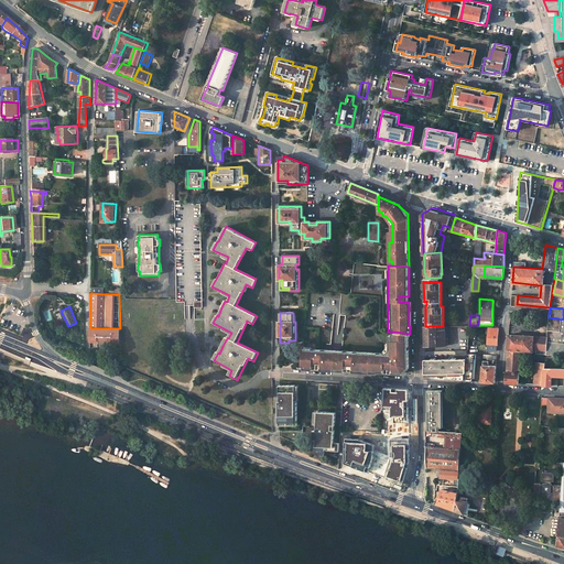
[(563,320),(549,317),(548,337),(548,340),(563,342),(563,320)]
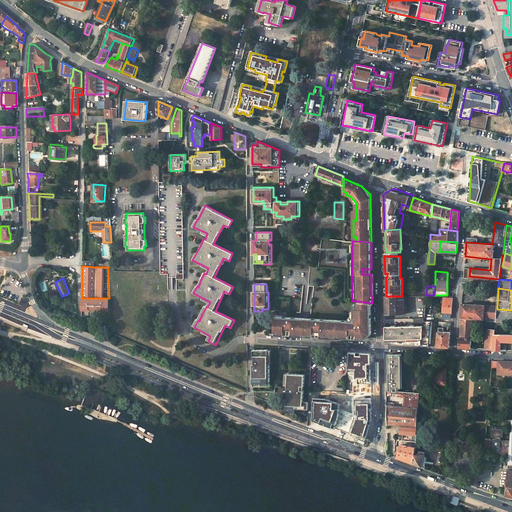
[(386,296),(385,296),(386,314),(397,314),(397,299),(402,299),(402,296),(386,296)]
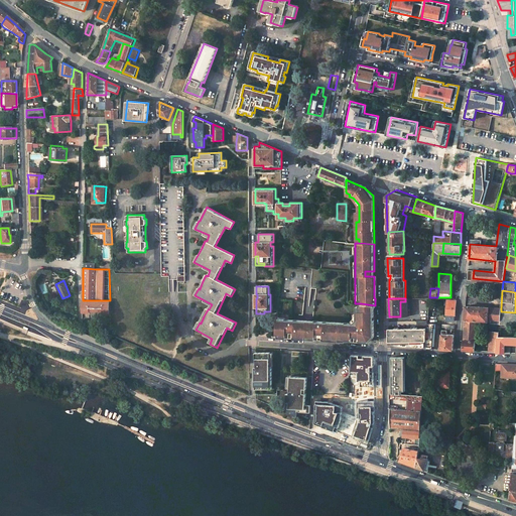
[(456,299),(447,298),(446,319),(455,320),(456,299)]
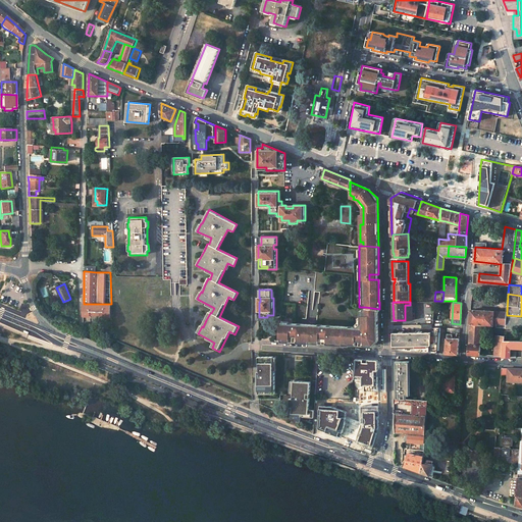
[(111,304),(84,304),(83,315),(90,315),(90,311),(103,311),(103,315),(111,315),(111,304)]
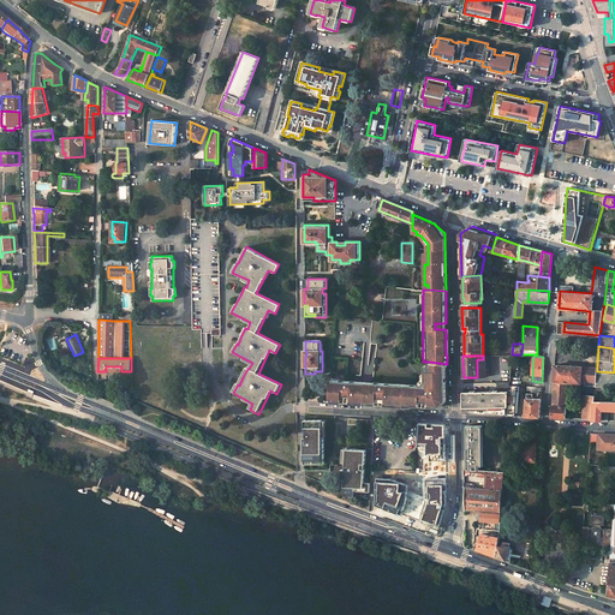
[(387,402),(412,404),(412,406),(439,407),(439,405),(445,400),(446,400),(446,368),(447,366),(447,364),(430,362),(428,364),(428,371),(424,371),(424,382),(421,386),(416,386),(415,387),(411,387),(412,386),(392,384),(392,386),(388,386),(388,384),(381,383),(380,384),(376,384),(376,383),(357,382),(357,383),(353,383),(353,382),(345,381),(345,383),(341,382),(341,381),(332,381),(330,399),(342,400),(352,400),(377,402),(387,402)]
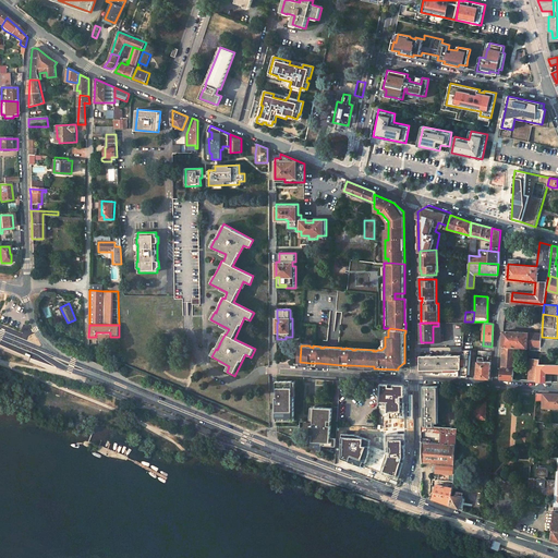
[(542,334),(504,330),(502,346),(504,346),(502,367),(501,367),(500,378),(514,379),(516,368),(514,368),(516,347),(531,348),(531,350),(541,351),(541,347),(542,337),(542,334)]
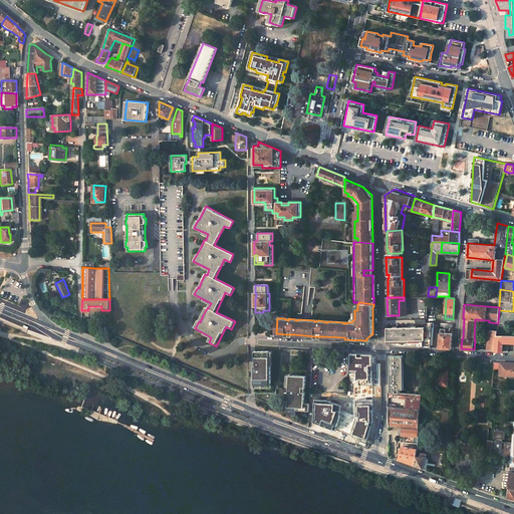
[(513,311),(499,310),(498,319),(513,320),(513,311)]
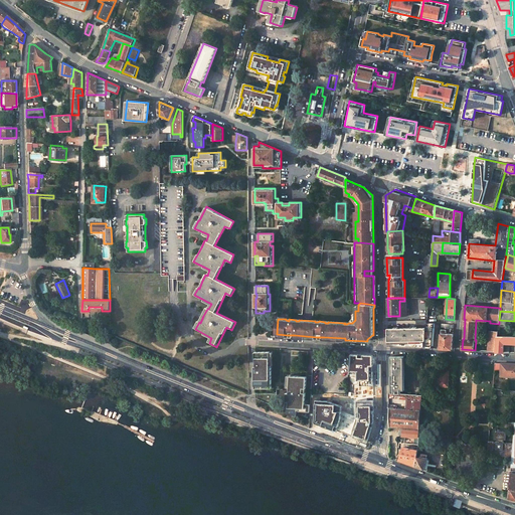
[(388,326),(388,340),(398,346),(425,348),(427,322),(427,320),(417,320),(417,325),(413,325),(413,327),(398,326),(398,325),(394,325),(394,324),(388,323),(388,326)]
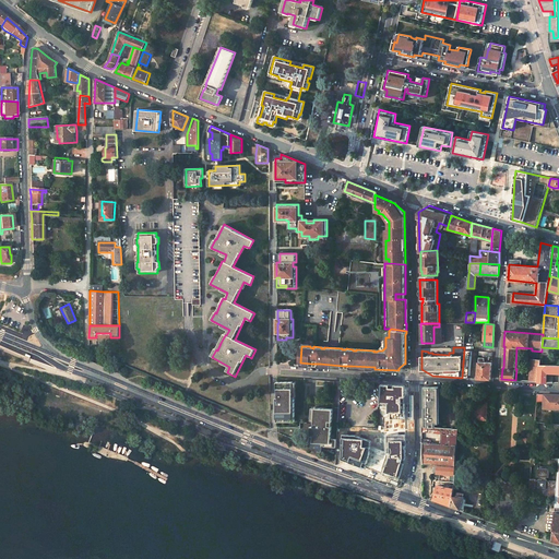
[(471,349),(464,349),(462,378),(470,378),(471,349)]
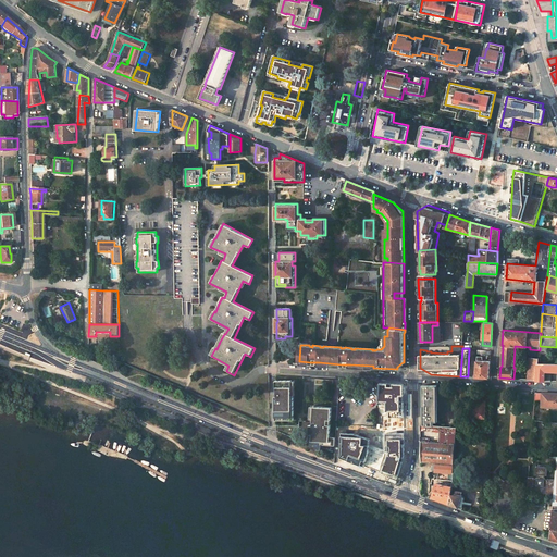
[(286,349),(269,349),(269,358),(286,359),(286,349)]
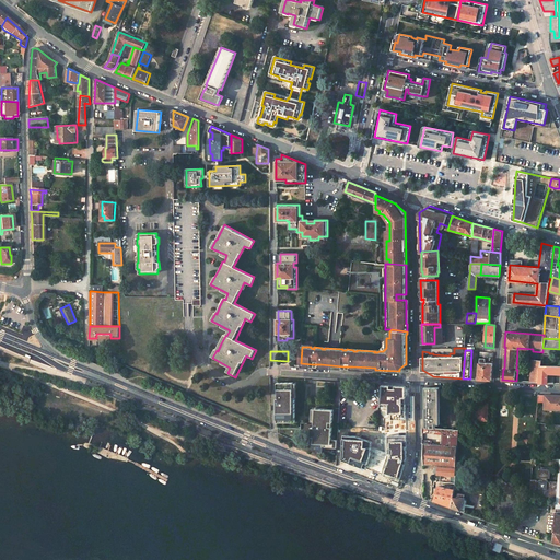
[(483,362),(480,362),(479,380),(492,380),(493,363),(483,362)]
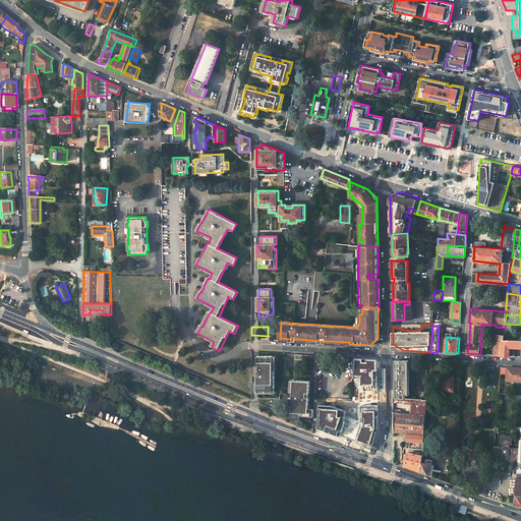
[(520,338),(504,338),(503,341),(502,355),(509,356),(510,348),(520,348),(520,338)]
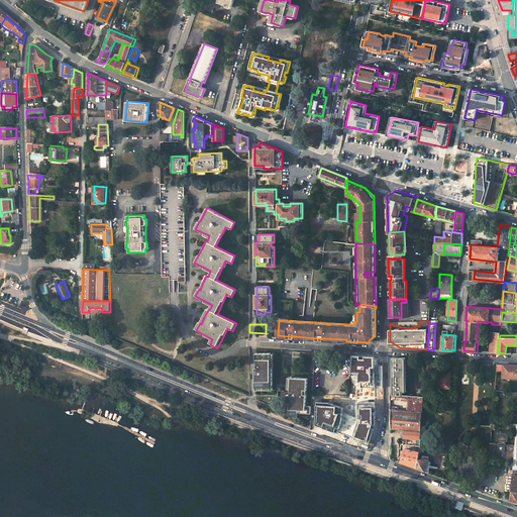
[(499,338),(493,337),(491,351),(498,352),(499,338)]
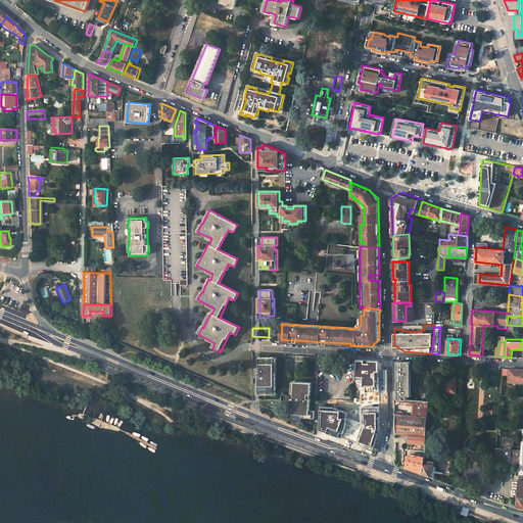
[(276,395),(276,372),(274,372),(274,367),(274,358),(259,359),(259,364),(260,364),(260,372),(259,372),(258,392),(265,392),(271,392),(271,395),(276,395)]
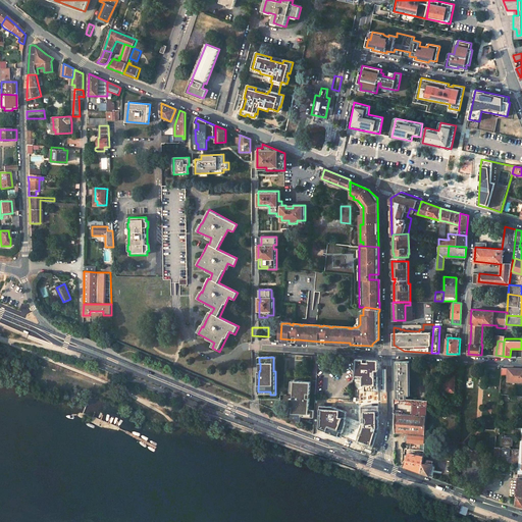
[(411,362),(397,362),(396,399),(410,399),(411,362)]
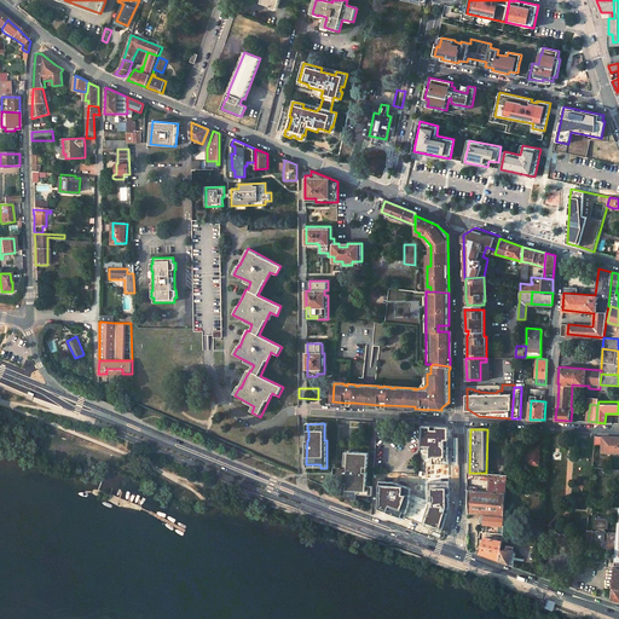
[(452,435),(438,435),(438,455),(452,455),(452,435)]
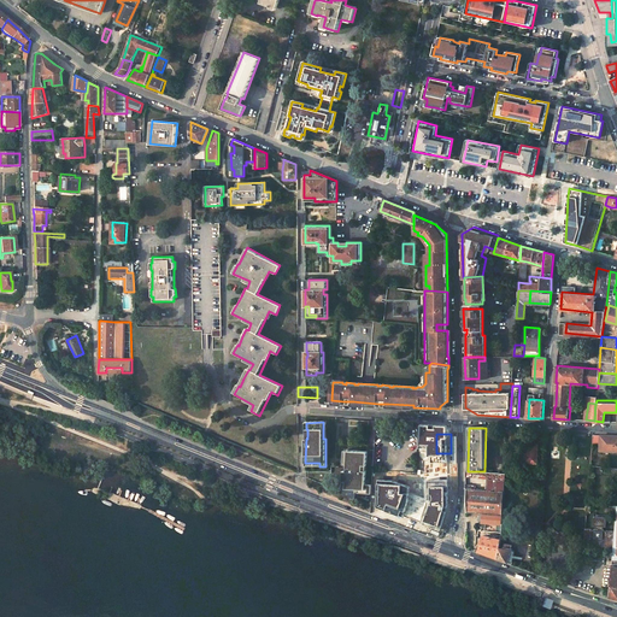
[(616,435),(593,434),(592,441),(603,442),(601,451),(616,451),(616,435)]
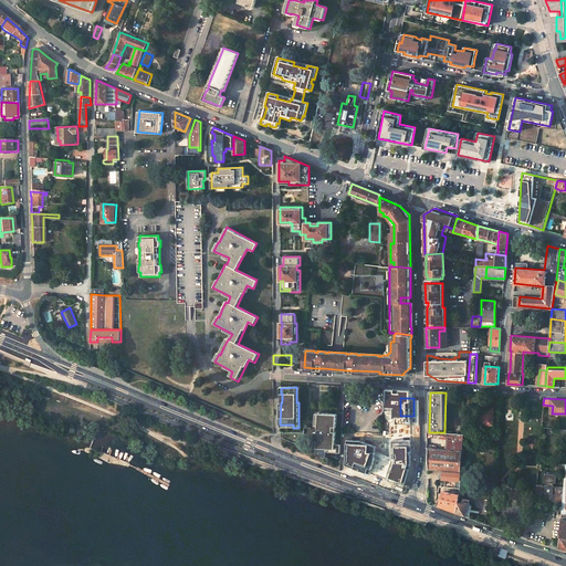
[(395,400),(386,399),(385,420),(390,421),(391,415),(394,415),(395,400)]
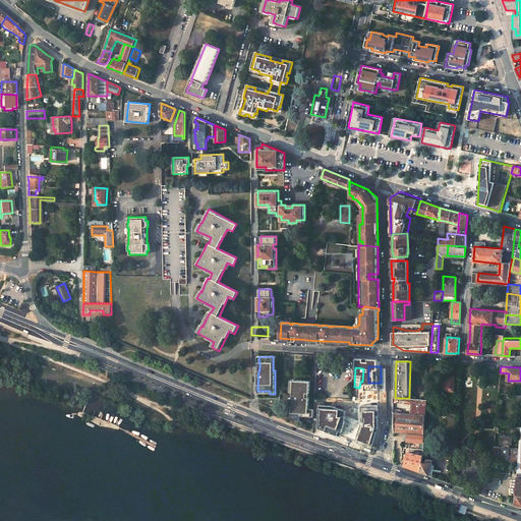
[(455,375),(444,375),(443,391),(454,392),(455,375)]
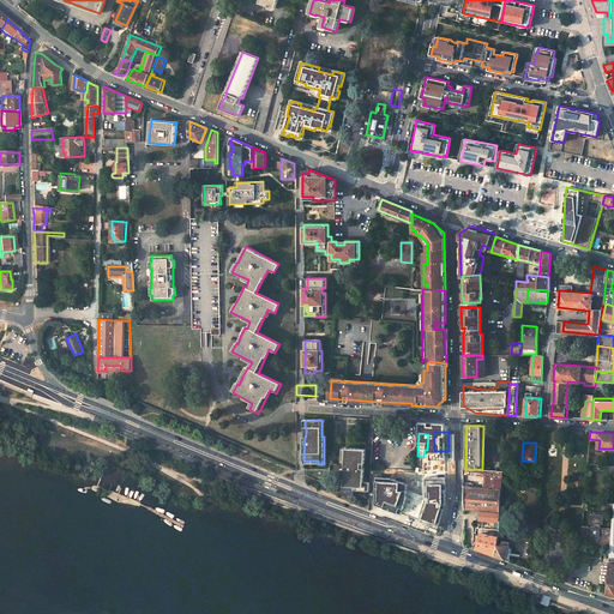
[(365,482),(365,469),(361,469),(362,464),(366,464),(366,450),(347,449),(345,470),(342,469),(341,480),(344,480),(344,492),(354,497),(354,491),(363,492),(363,488),(371,488),(371,483),(365,482)]
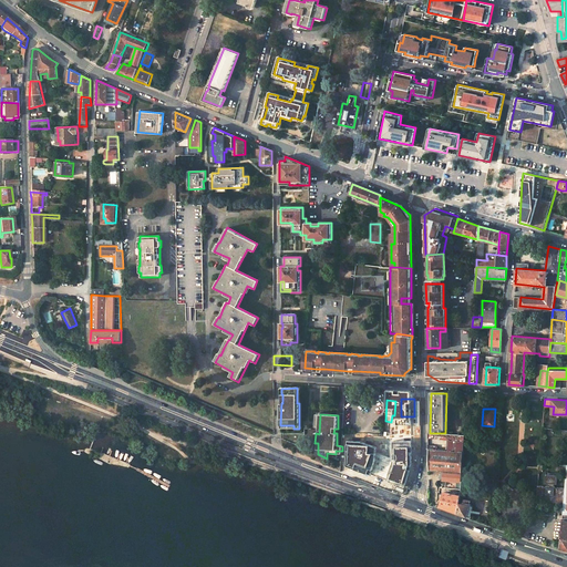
[(465,434),(447,433),(446,450),(463,451),(464,444),(465,434)]
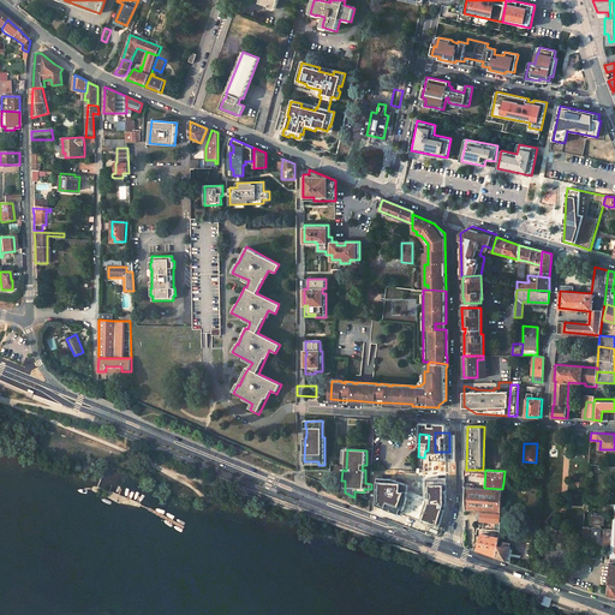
[(381,493),(381,482),(371,481),(371,484),(371,489),(371,493),(381,493)]
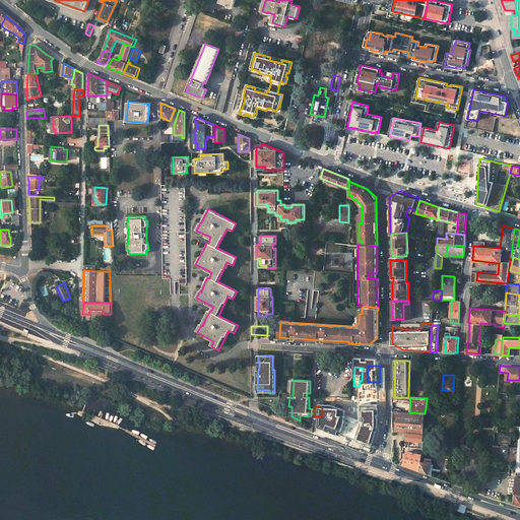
[(409,412),(392,411),(393,432),(424,434),(425,413),(409,412)]
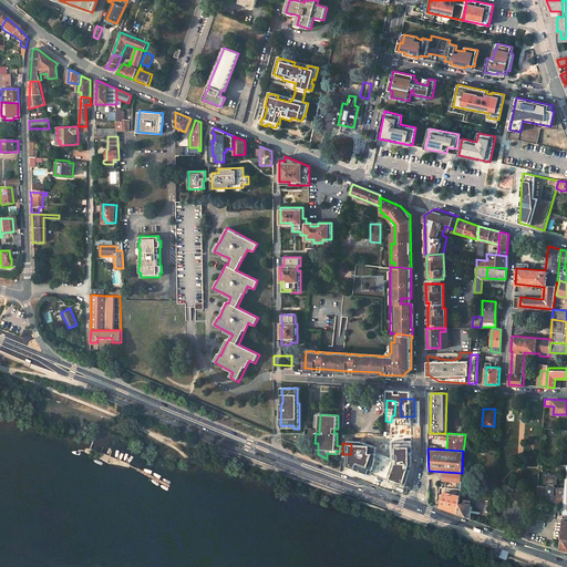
[(462,474),(446,473),(446,481),(461,482),(461,481),(462,474)]
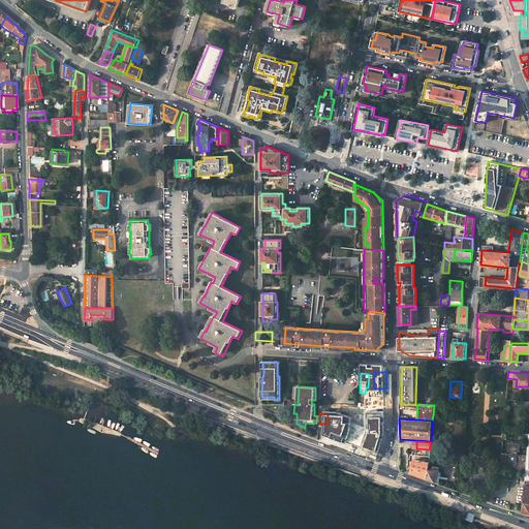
[(509,456),(509,468),(517,468),(517,457),(520,457),(520,469),(522,469),(522,470),(526,470),(527,455),(517,455),(517,454),(519,454),(520,444),(508,444),(508,453),(510,453),(509,454),(501,454),(500,462),(506,463),(507,456),(509,456)]
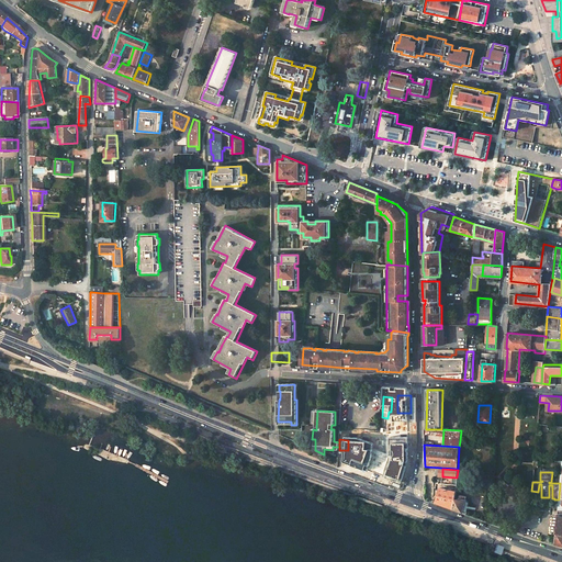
[(456,492),(440,487),(435,503),(453,509),(454,498),(456,492)]
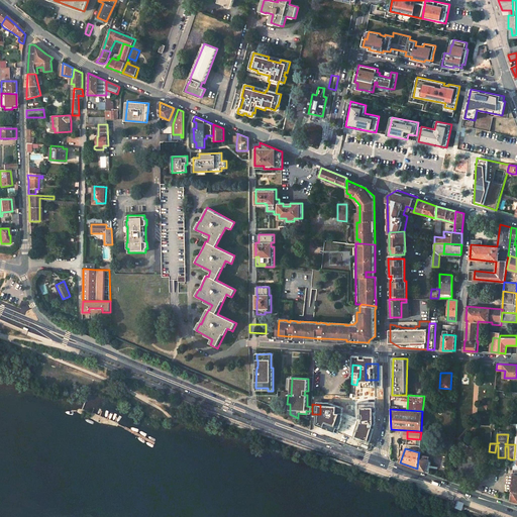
[(431,461),(418,458),(417,469),(429,473),(431,461)]
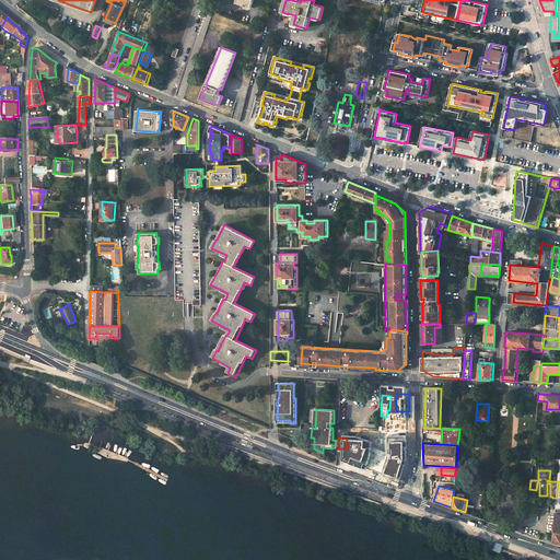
[(496,544),(492,543),(489,550),(497,552),(499,545),(496,544)]
